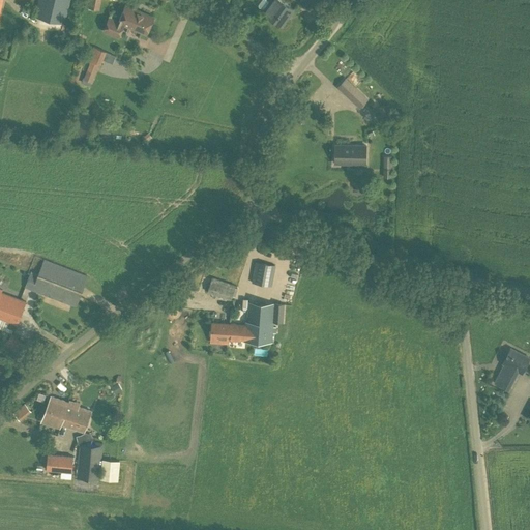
[(65,24),(70,0),(37,0),(34,17),(65,24)]
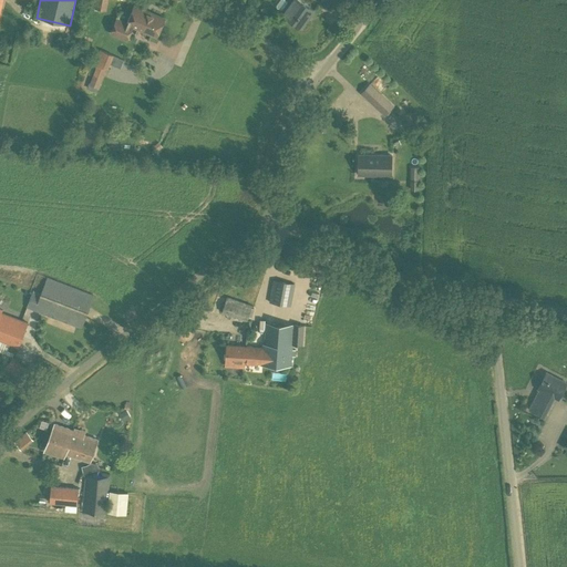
[(315,10),(300,0),(289,0),(289,1),(287,0),(279,0),(276,4),(277,7),(281,11),(280,12),(302,28),(315,10)]
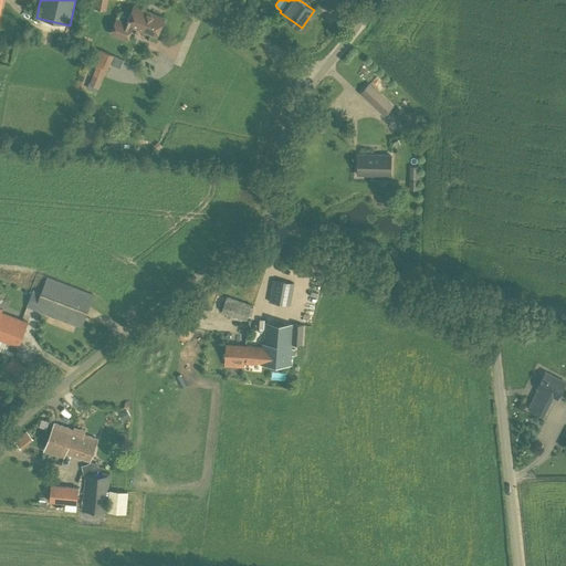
[(322,0),(321,2),(329,9),(335,0),(322,0)]
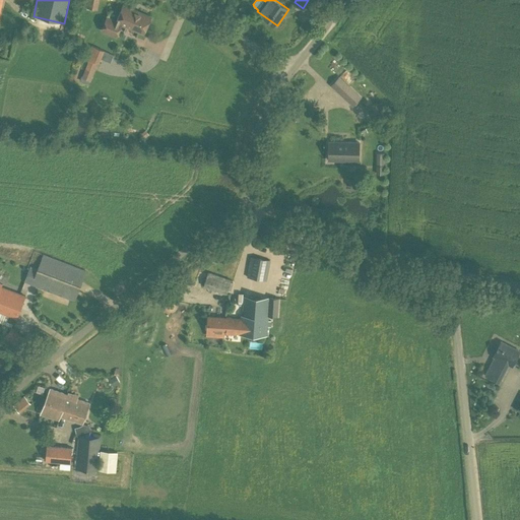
[(117,36),(122,23),(144,34),(151,16),(123,5),(117,21),(107,17),(102,29),(117,36)]
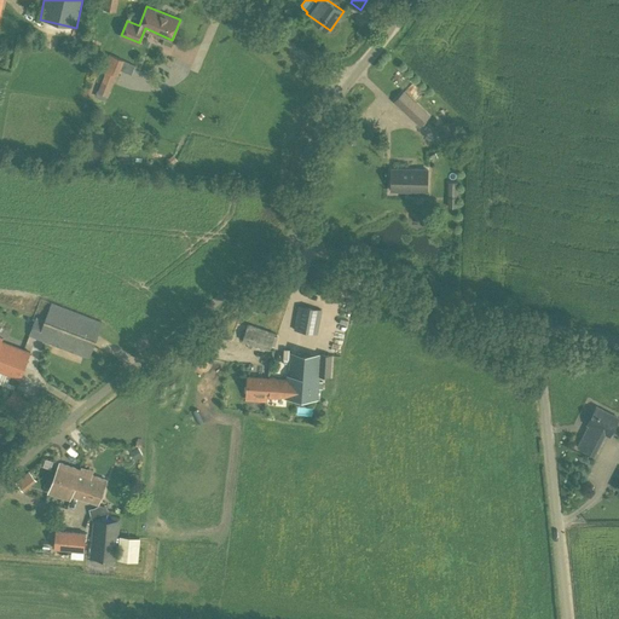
[(106,70),(102,80),(111,85),(116,74),(119,75),(120,70),(123,61),(125,61),(109,53),(103,69),(106,70)]
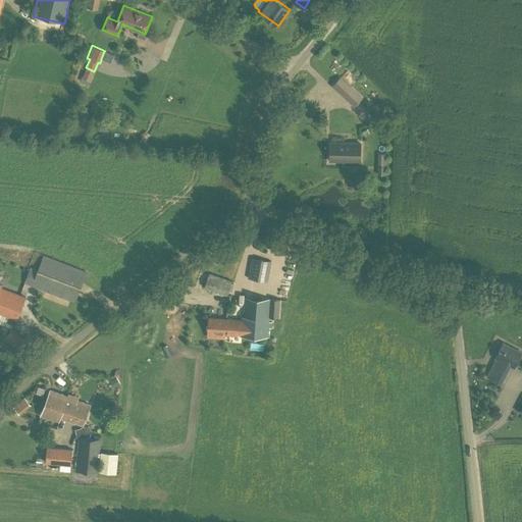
[(344,96),(351,87),(341,77),(332,86),(344,96)]
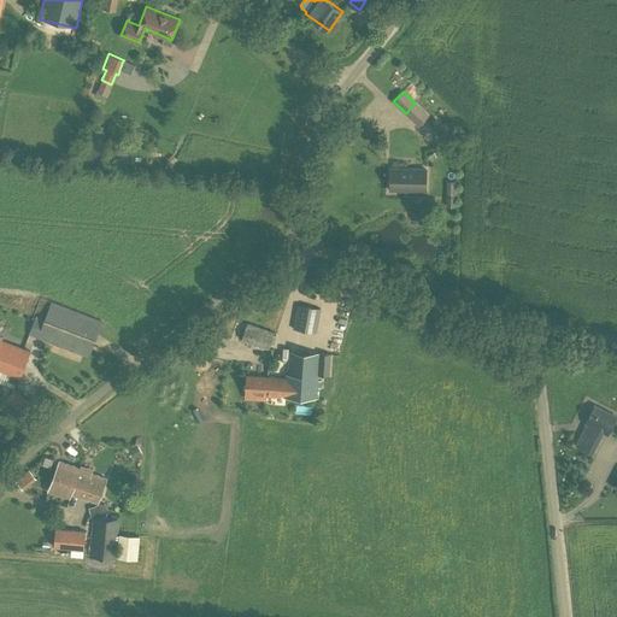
[(458,140),(453,122),(446,124),(446,123),(438,125),(444,146),(452,144),(452,142),(458,140)]
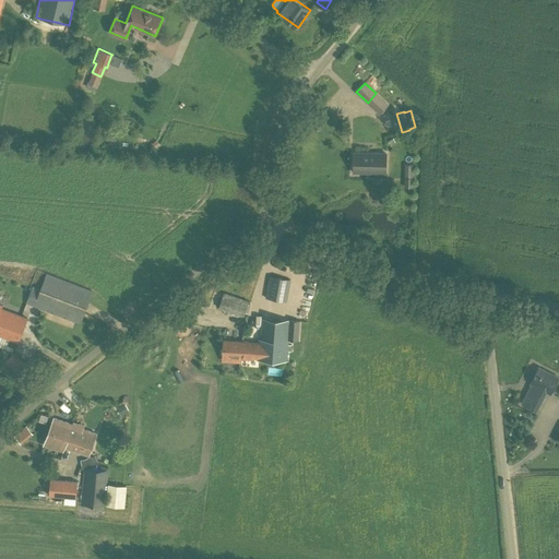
[(321,131),(322,121),(313,120),(312,129),(318,130),(321,131)]
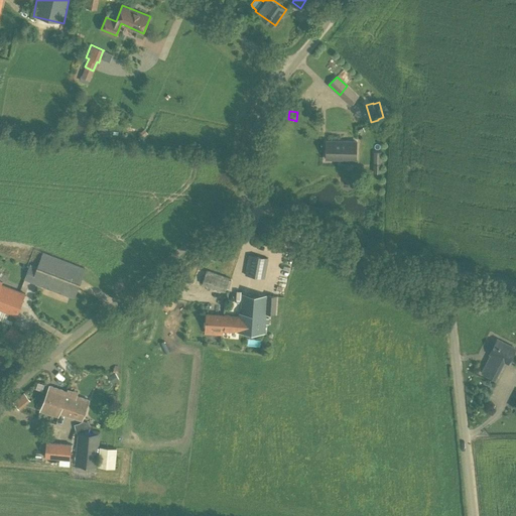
[(357,159),(357,141),(327,140),(327,158),(357,159)]
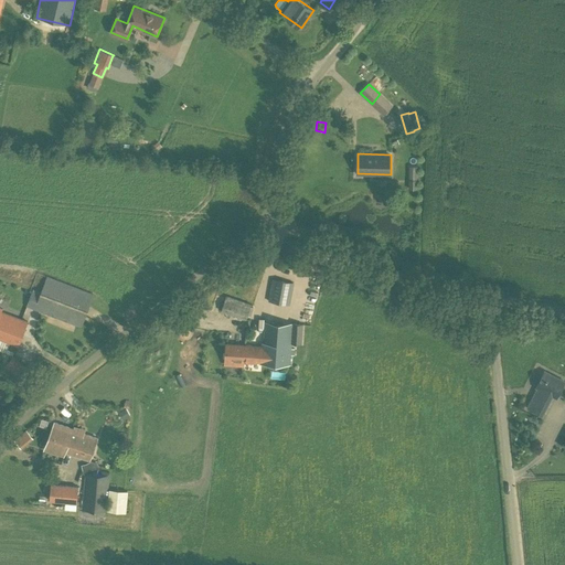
[(417,189),(417,166),(408,166),(408,189),(417,189)]
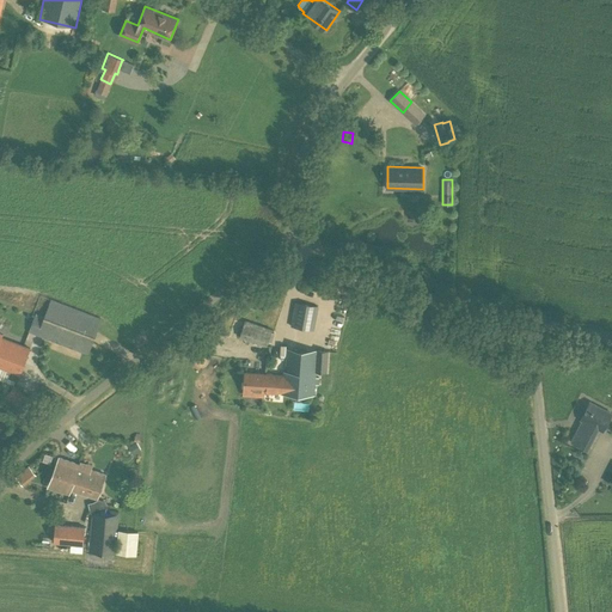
[(87,354),(102,318),(51,299),(43,318),(35,316),(29,330),(87,354)]
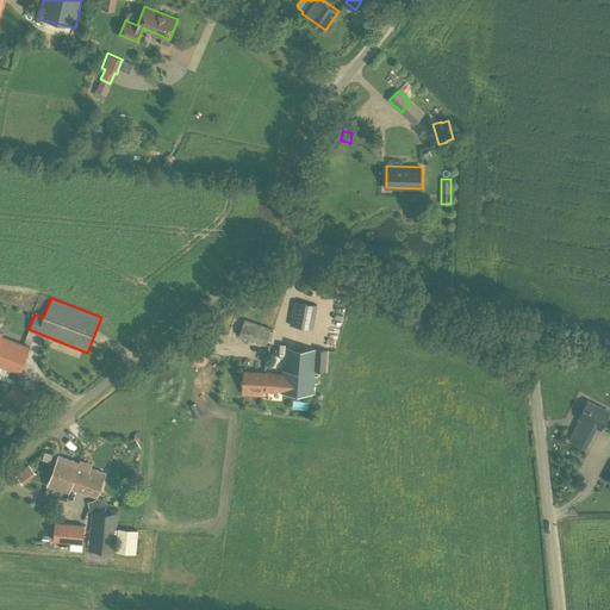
[(312,329),(317,305),(294,300),(290,325),(312,329)]
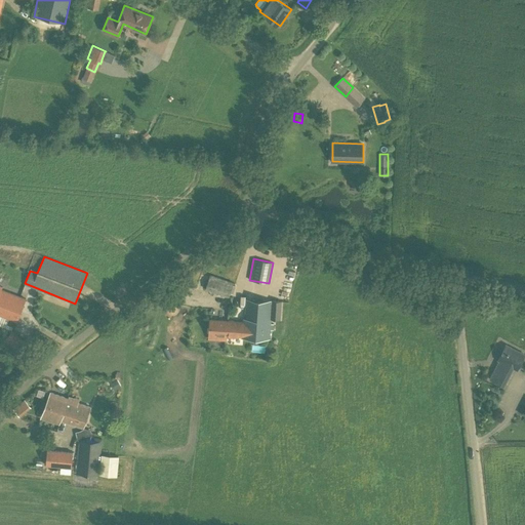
[(229,296),(234,283),(210,275),(205,289),(229,296)]
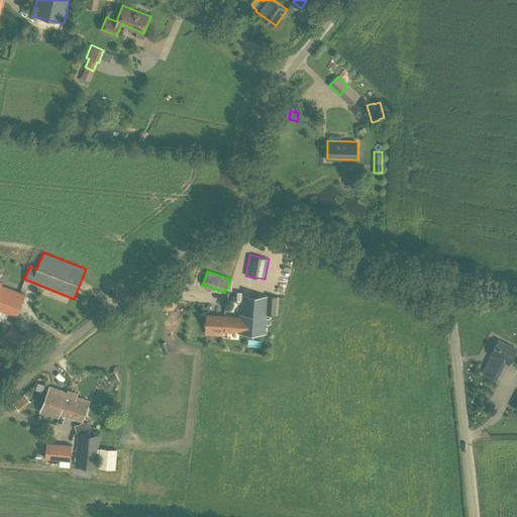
[(0,310),(16,317),(25,293),(1,285),(2,283),(0,281),(0,310)]
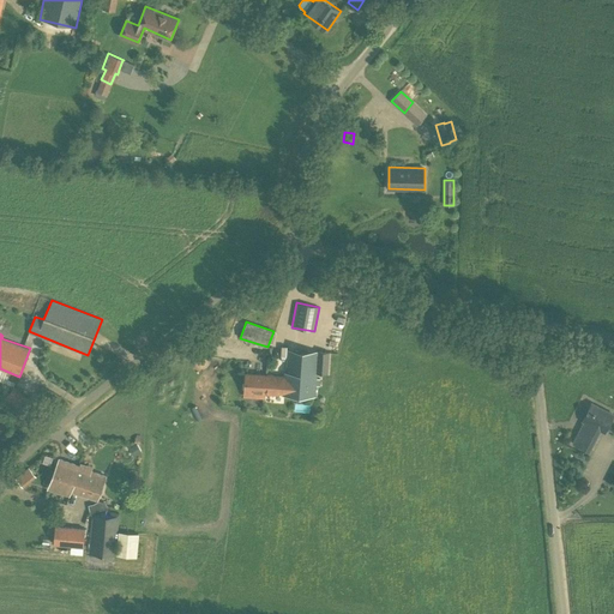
[(327,374),(330,353),(288,349),(287,372),(284,372),(284,375),(246,373),(245,391),(315,396),(315,385),(320,386),(320,379),(317,379),(317,373),(327,374)]
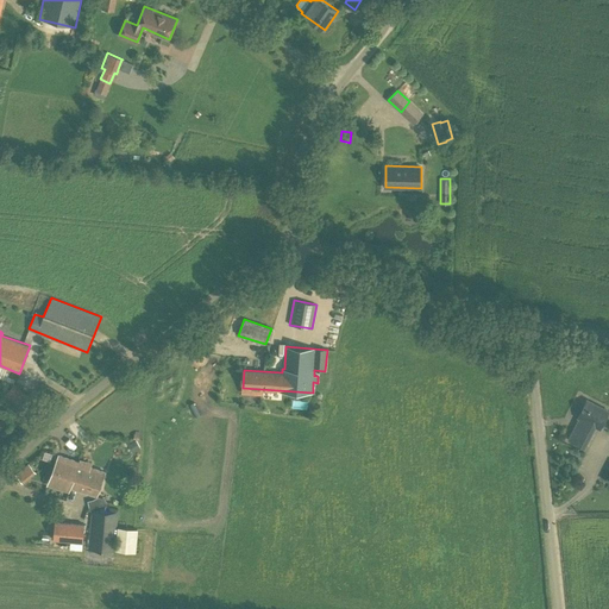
[(26,409),(33,400),(13,384),(6,394),(26,409)]
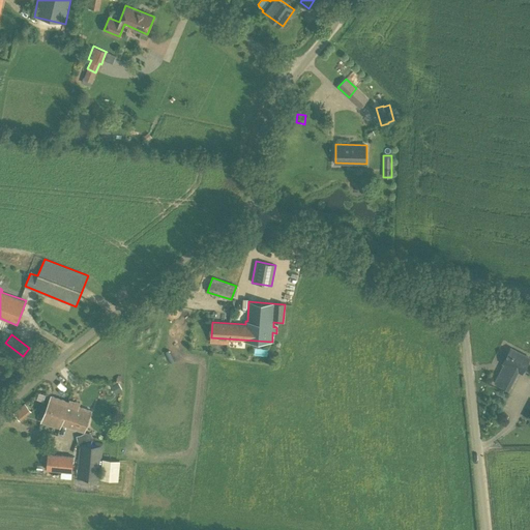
[(510,348),(503,363),(505,364),(495,382),(509,390),(520,372),(522,373),(529,358),(510,348)]
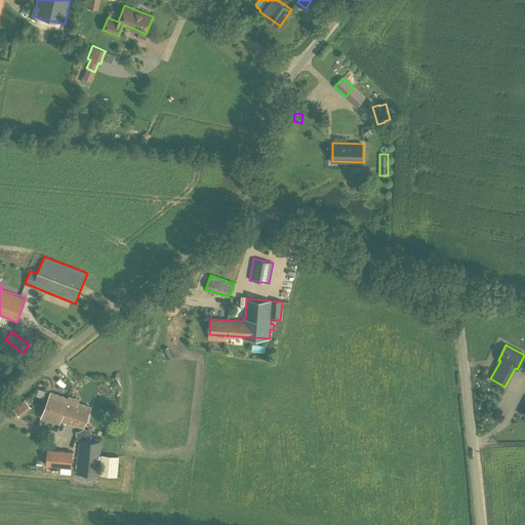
[(117,380),(111,384),(115,391),(121,387),(118,380),(117,379),(117,380)]
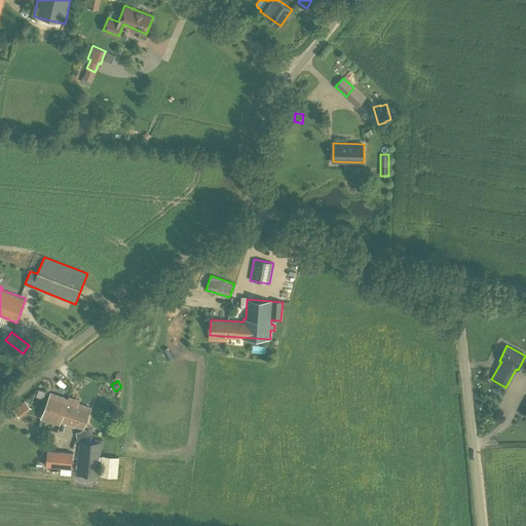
[(83,429),(90,407),(68,400),(68,399),(49,392),(41,418),(60,424),(61,421),(83,429)]
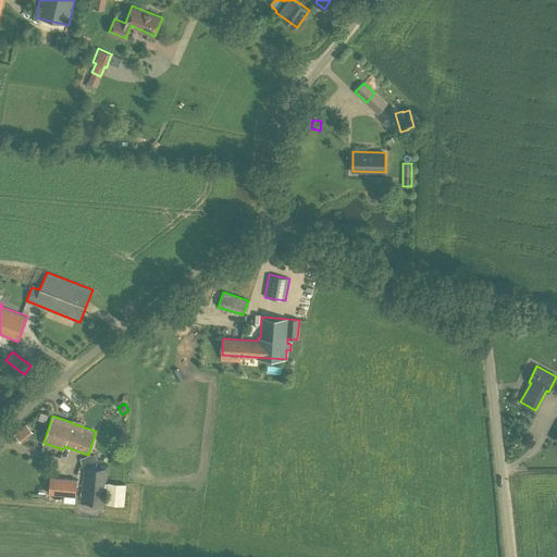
[(104,505),(109,466),(107,468),(85,466),(85,469),(83,469),(81,502),(104,505)]
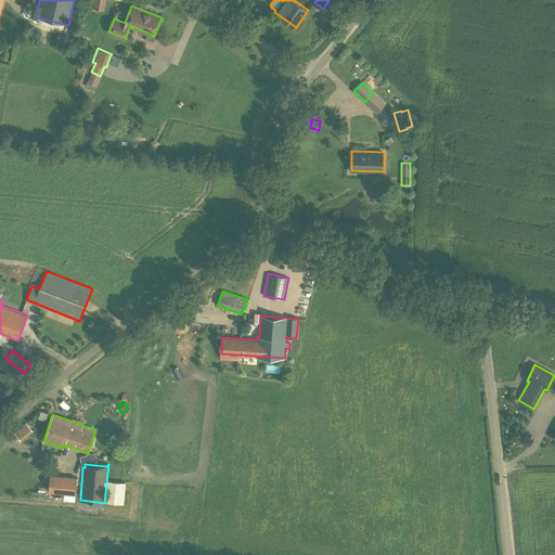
[(60,491),(75,492),(77,477),(50,476),(49,490),(60,491)]
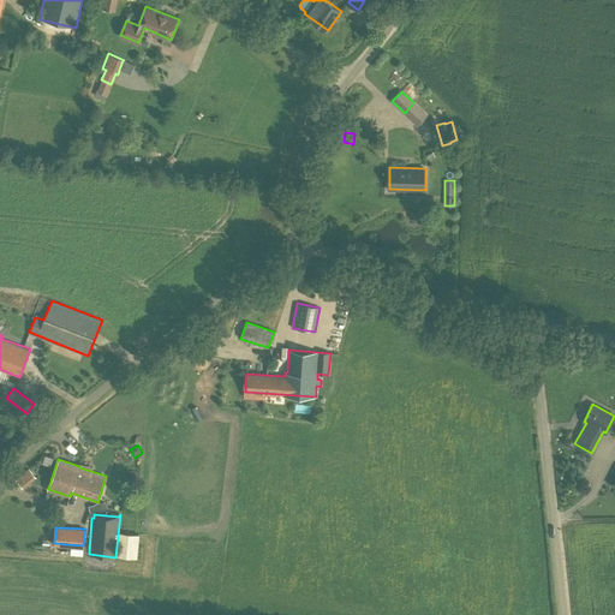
[(137,557),(139,535),(119,532),(117,556),(137,557)]
